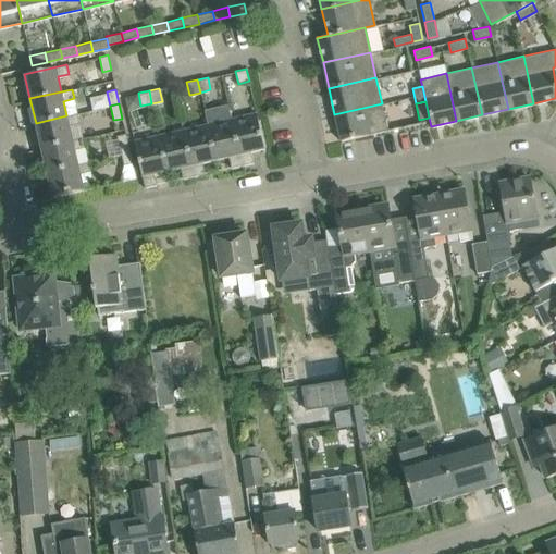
[(387,130),(382,103),(334,114),(341,140),(387,130)]
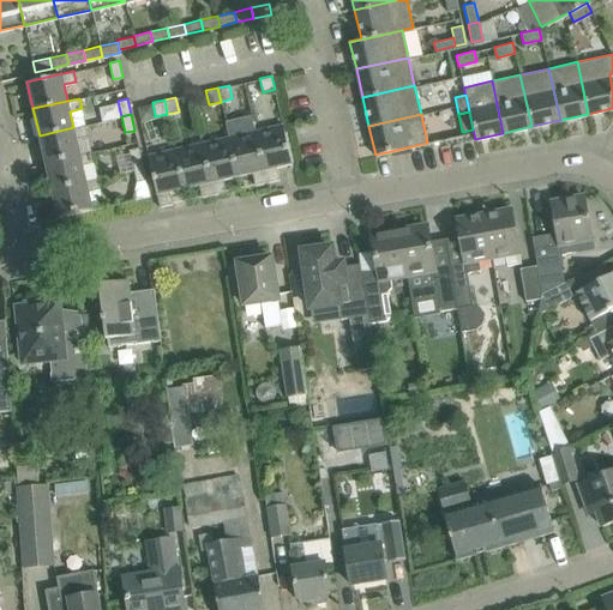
[(276,165),(292,163),(282,124),(254,130),(266,181),(278,179),(276,165)]
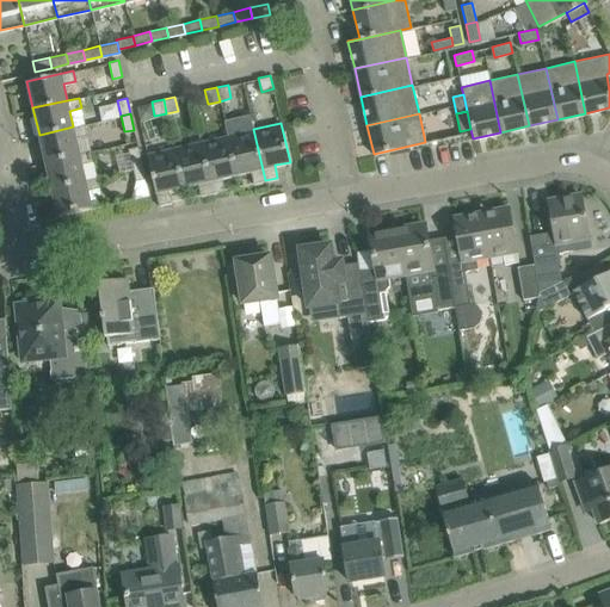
[(85,124),(73,127),(39,135),(45,161),(79,153),(75,136),(87,134),(85,124)]
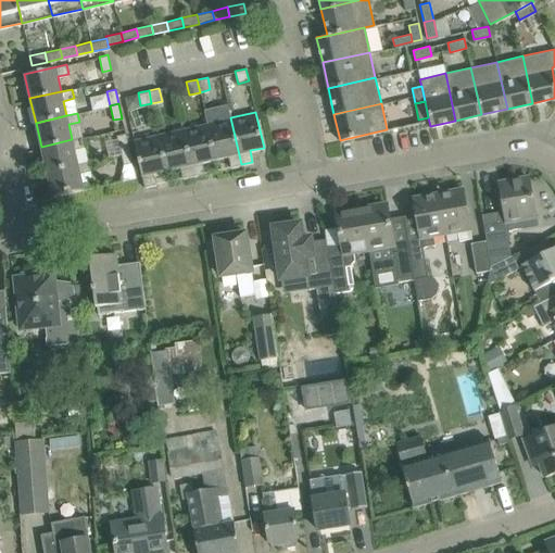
[(241,164),(230,117),(206,123),(214,159),(228,155),(230,166),(241,164)]
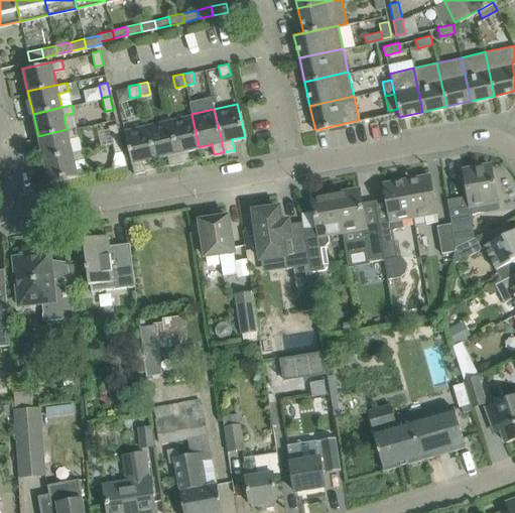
[(186,150),(199,147),(191,114),(168,119),(178,162),(189,160),(186,150)]
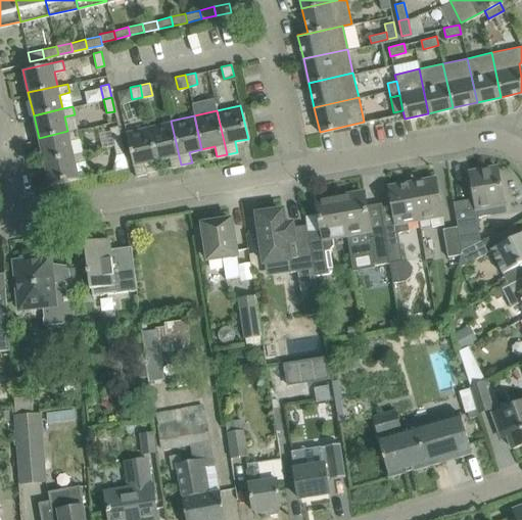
[(171,167),(181,164),(171,121),(148,126),(156,159),(169,156),(171,167)]
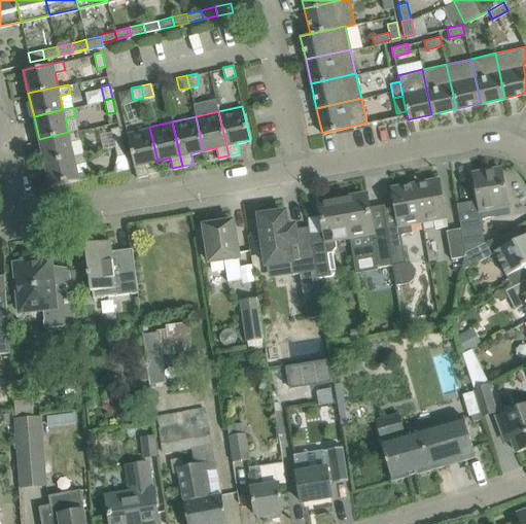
[(113,141),(121,140),(118,126),(110,128),(113,141)]
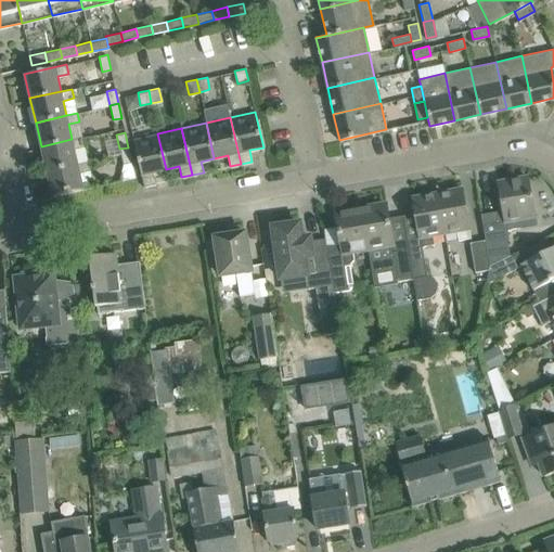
[(153,172),(166,169),(157,133),(133,139),(144,185),(155,183),(153,172)]
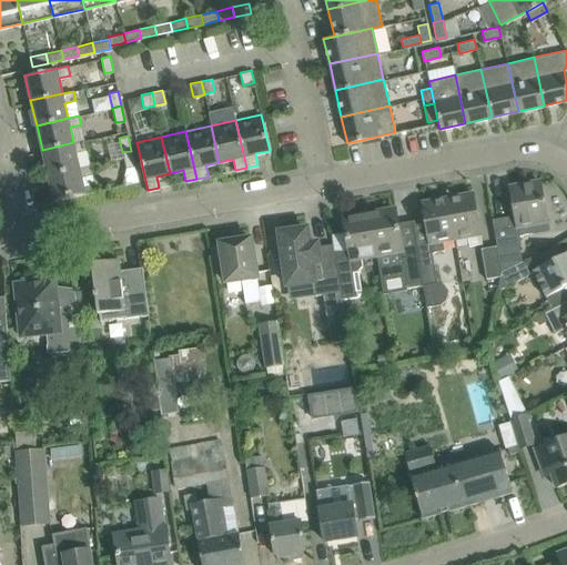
[(42,150),(48,175),(90,165),(90,164),(79,167),(76,151),(87,149),(84,140),(73,142),(42,150)]
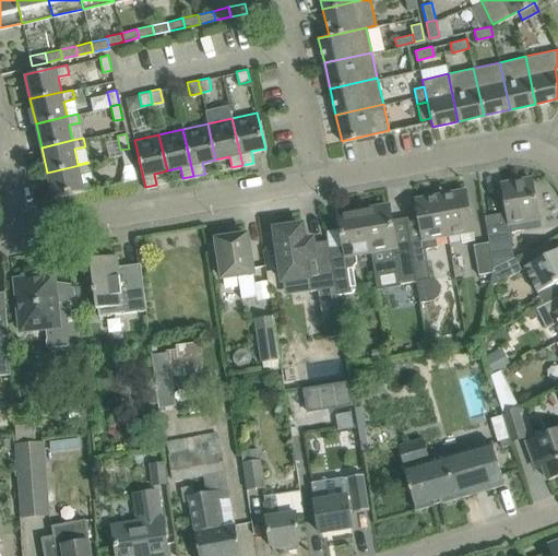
[(132,163),(129,149),(120,150),(123,165),(132,163)]
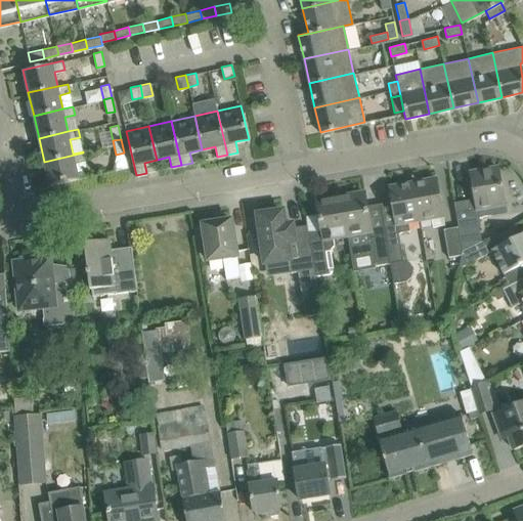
[(44,162),(49,184),(78,177),(75,163),(85,160),(83,153),(44,162)]
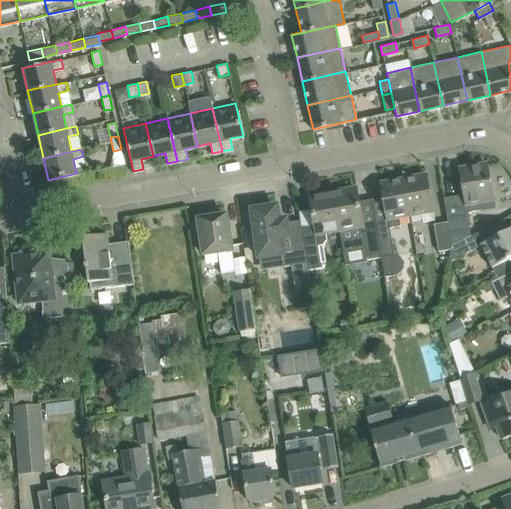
[(443,197),(447,220),(448,224),(451,244),(470,235),(467,221),(469,220),(467,211),(479,209),(477,201),(493,198),(486,162),(459,167),(463,193),(443,197)]
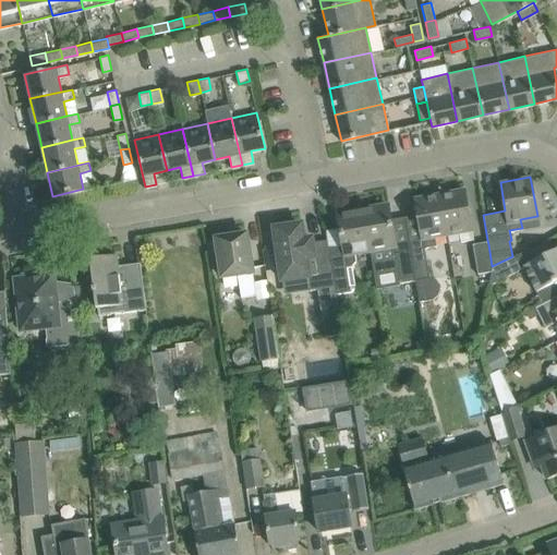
[(473,238),(464,189),(439,194),(446,229),(458,227),(460,241),(473,238)]
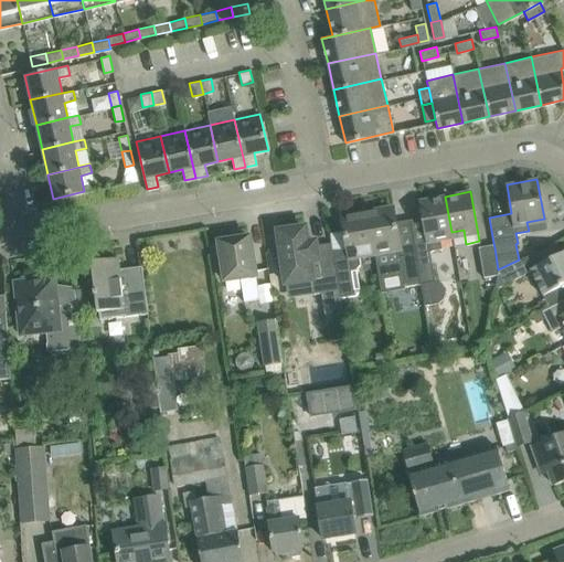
[(438,233),(451,232),(445,197),(419,201),(426,241),(413,243),(414,252),(419,283),(424,305),(437,303),(438,301),(440,300),(442,299),(443,297),(444,294),(444,293),(443,289),(442,286),(440,284),(437,283),(435,282),(433,281),(428,251),(442,247),(438,233)]
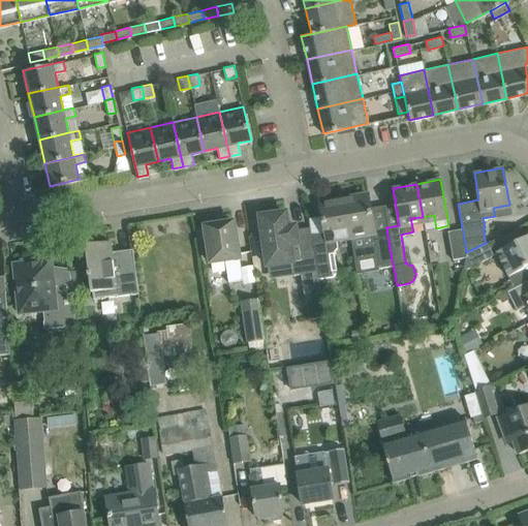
[(343,196),(350,237),(354,260),(376,256),(373,239),(375,239),(367,192),(343,196)]
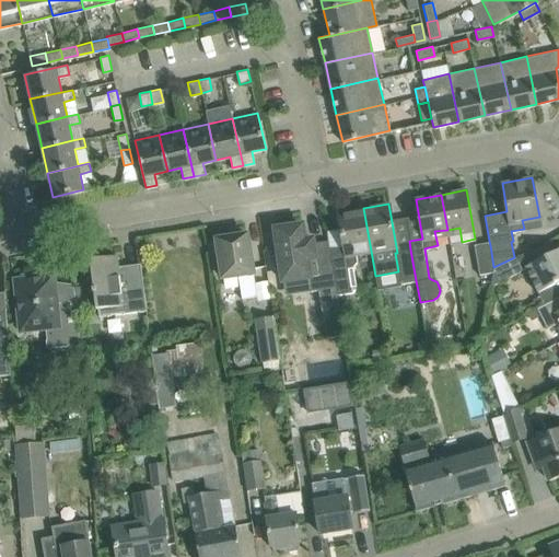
[(344,245),(329,247),(330,253),(335,287),(336,294),(351,291),(347,262),(345,255),(371,251),(363,208),(337,213),(344,245)]
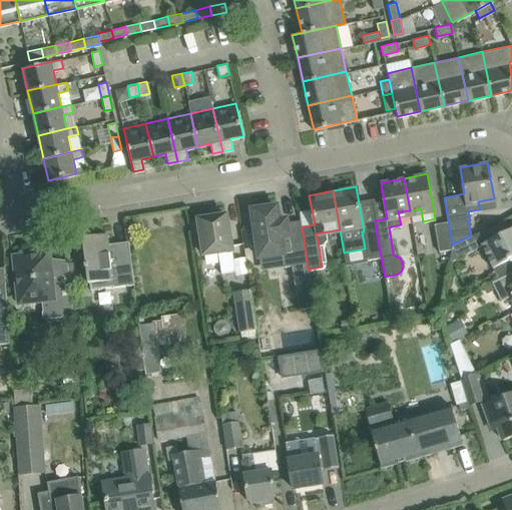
[(287,221),(286,217),(279,218),(277,204),(251,208),(253,222),(250,222),(254,250),(259,250),(259,256),(283,252),(285,266),(292,265),(299,308),(314,306),(308,270),(307,263),(303,231),(302,226),(301,219),(287,221)]
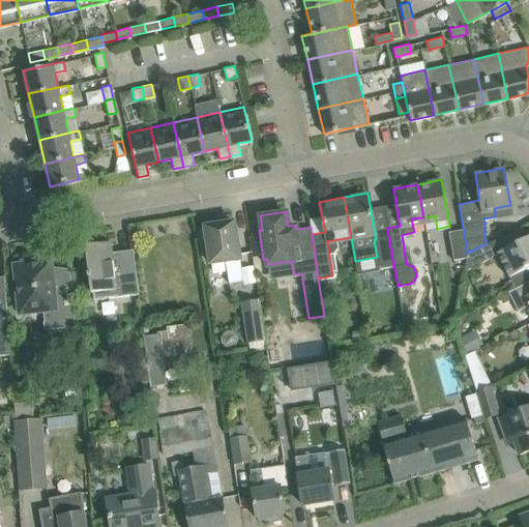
[(210,221),(208,225),(204,225),(210,262),(225,260),(229,282),(242,280),(233,221),(221,223),(217,220),(210,221)]
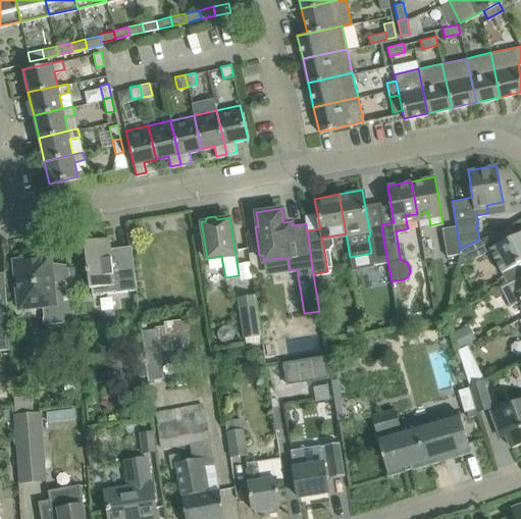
[(456,224),(441,227),(447,255),(459,253),(460,249),(457,228),(456,224)]
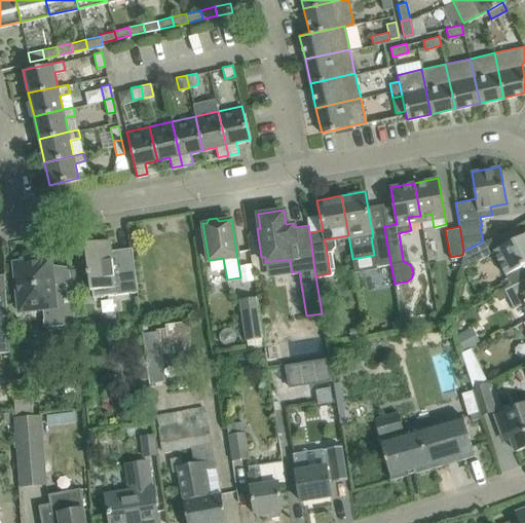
[(463,251),(462,255),(460,267),(493,251),(511,285),(524,276),(524,272),(521,265),(524,263),(524,233),(511,240),(505,229),(483,241),(463,251)]
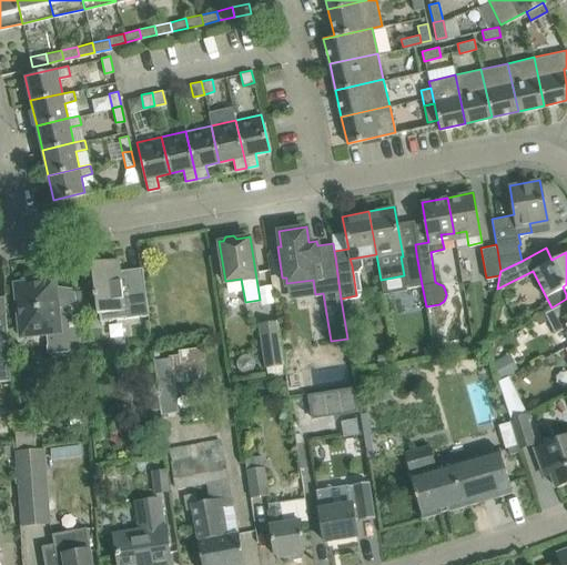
[(416,253),(403,256),(401,256),(404,275),(406,286),(422,284),(416,253)]
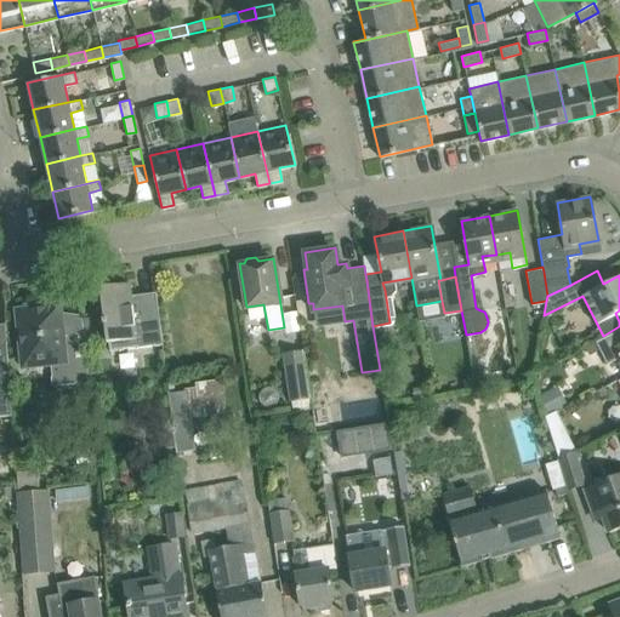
[(161,342),(155,291),(132,293),(134,295),(131,295),(129,281),(100,285),(103,318),(102,319),(102,323),(104,323),(106,341),(108,341),(109,349),(161,342)]
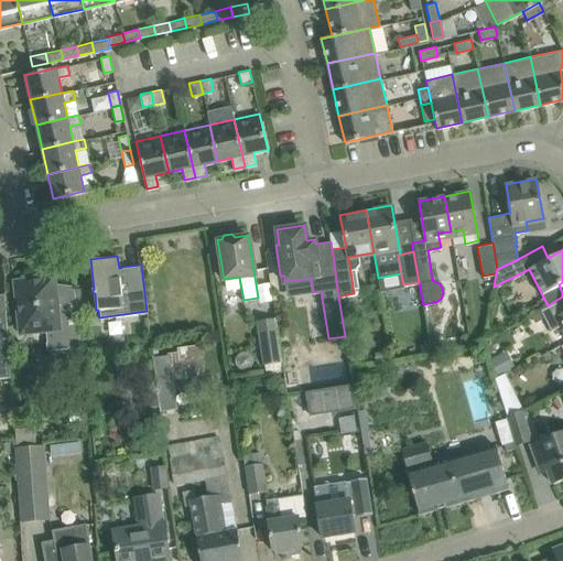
[(19,280),(14,281),(20,332),(45,330),(46,344),(49,347),(53,348),(80,346),(74,288),(72,288),(72,289),(55,291),(55,290),(53,290),(52,283),(54,283),(54,277),(36,278),(34,273),(21,276),(19,280)]
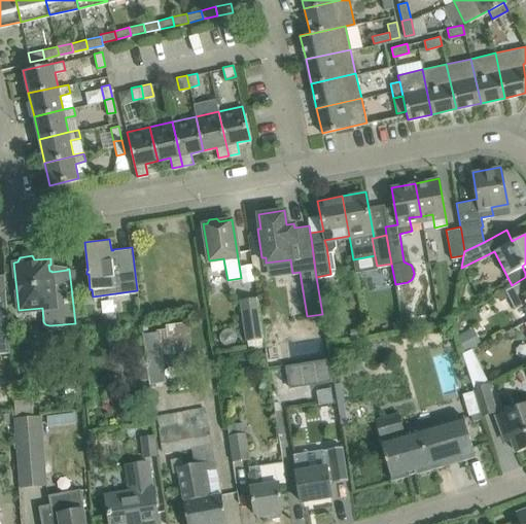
[(525,303),(525,306),(525,277),(512,285),(504,289),(509,297),(515,308),(525,303)]
